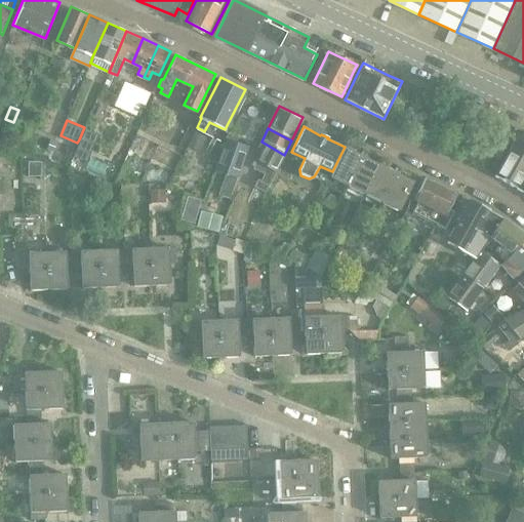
[(86,129),(80,145),(91,149),(97,134),(86,129)]
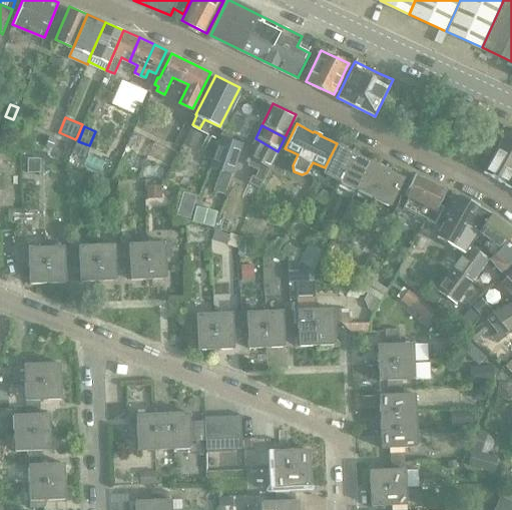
[(224,191),(241,142),(222,135),(212,163),(221,166),(214,188),(224,191)]
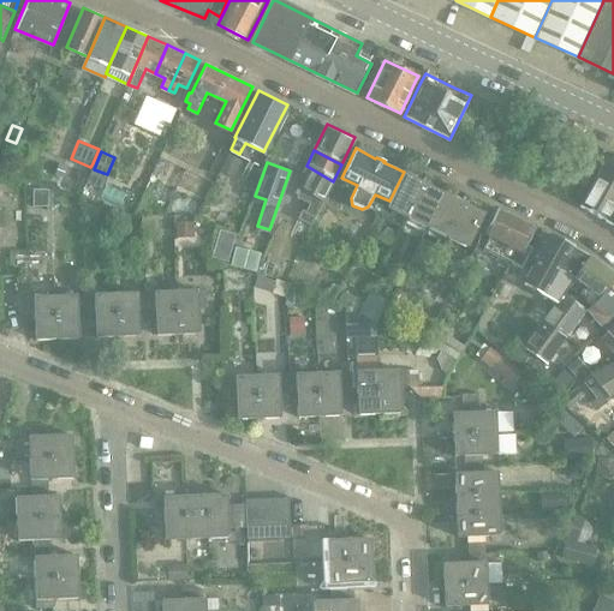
[(613,168),(604,163),(580,205),(613,223),(613,168)]
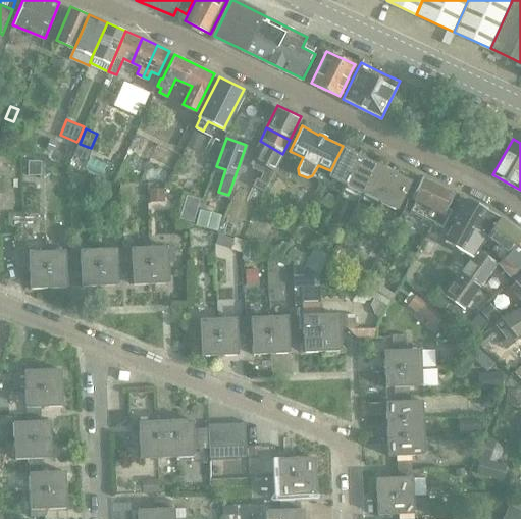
[(264,190),(282,154),(260,141),(258,145),(262,147),(253,166),(263,171),(260,178),(257,176),(253,184),(264,190)]
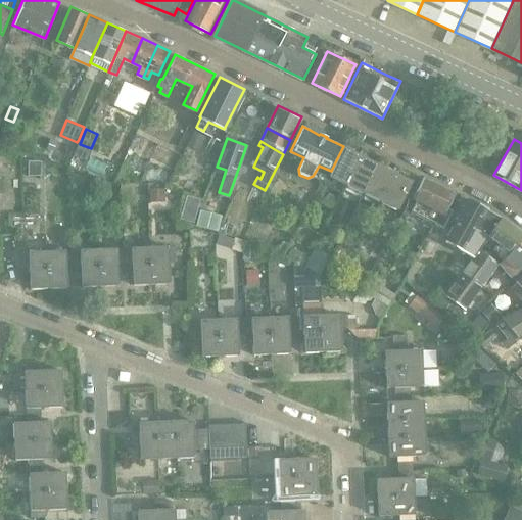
[(346,184),(362,154),(344,145),(343,146),(331,171),(325,183),(343,191),(346,184)]
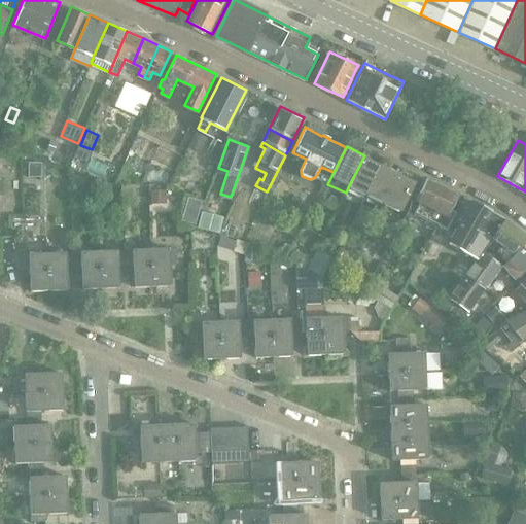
[(365,194),(381,164),(364,155),(349,185),(365,194)]
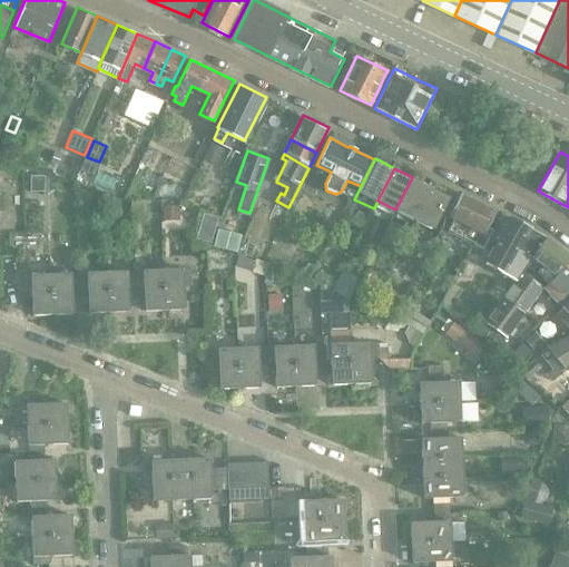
[(46,191),(46,174),(32,174),(31,189),(46,191)]
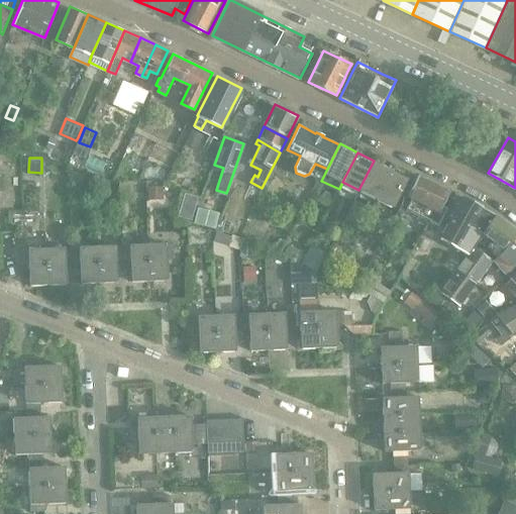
[(376,198),(391,169),(374,161),(358,190),(376,198)]
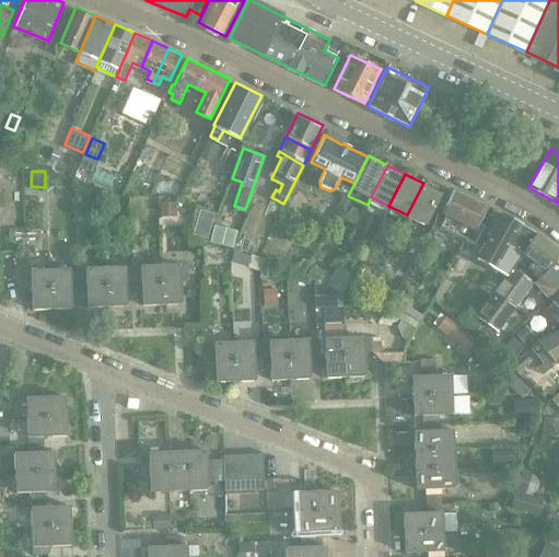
[(426,224),(442,193),(423,183),(407,215),(426,224)]
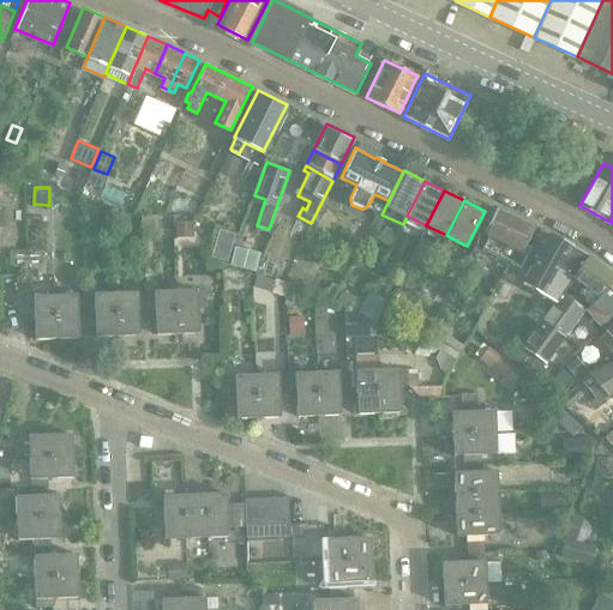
[(528,242),(535,225),(498,207),(485,231),(490,234),(482,247),(523,266),(534,245),(528,242)]
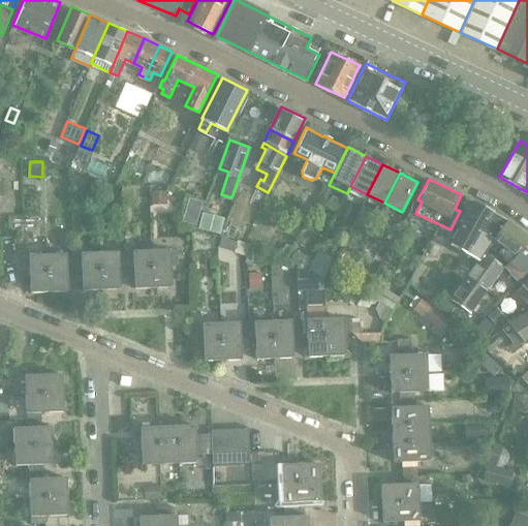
[(152,190),(152,204),(167,204),(166,189),(152,190)]
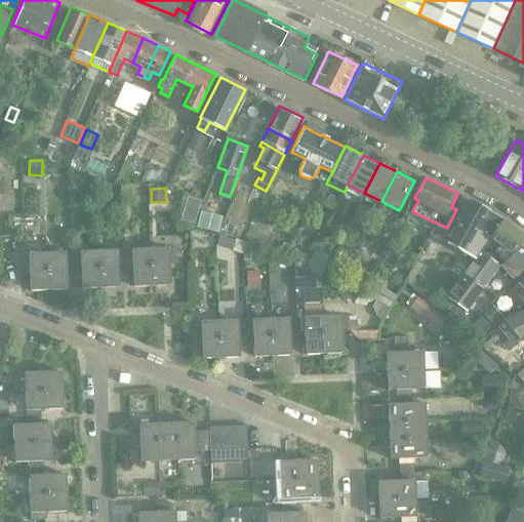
[(188,195),(182,218),(190,222),(195,223),(202,199),(188,195)]
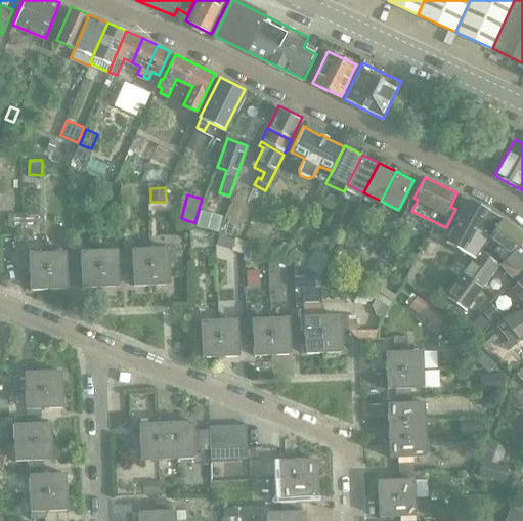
[(489,236),(503,217),(470,199),(446,241),(474,256),(475,257),(481,249),(489,236)]
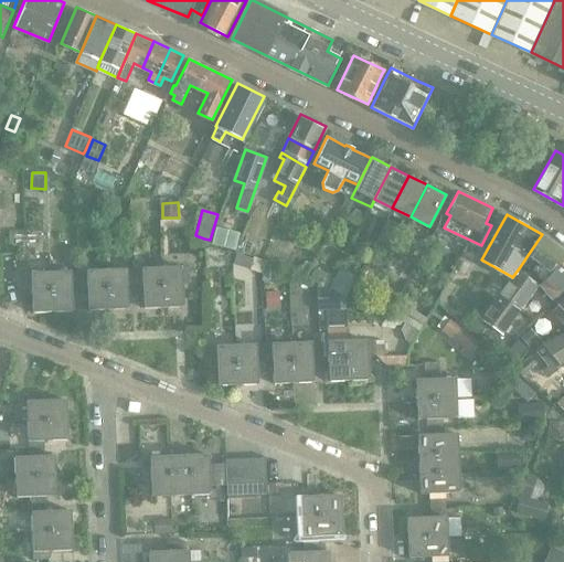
[(386,251),(398,224),(387,218),(373,244),(386,251)]
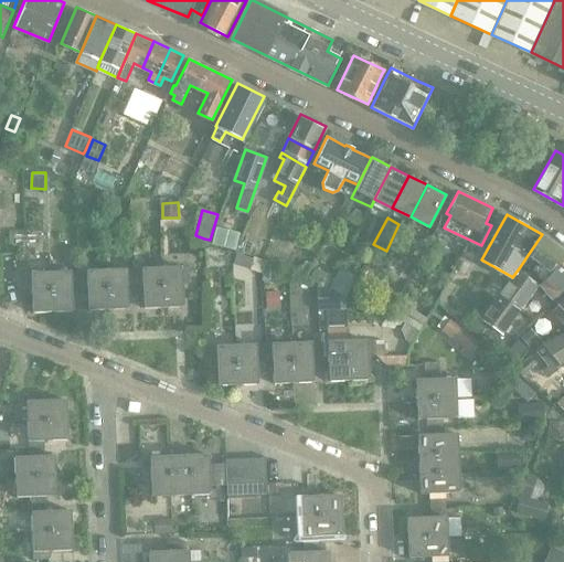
[(235,248),(241,232),(219,225),(213,242),(235,248)]
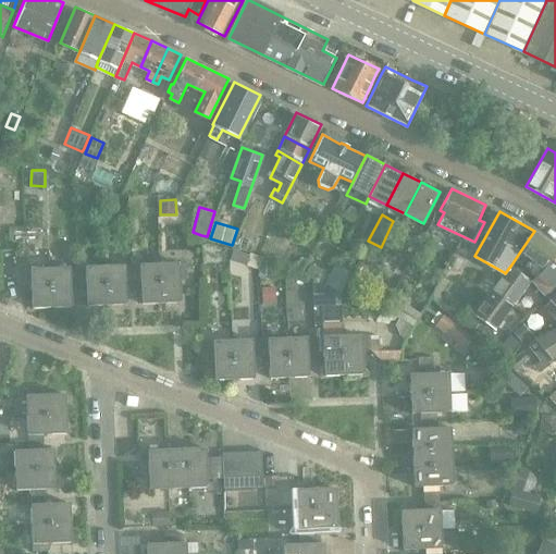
[(555,247),(551,242),(534,231),(520,251),(533,261),(529,268),(546,290),(555,280),(555,247)]
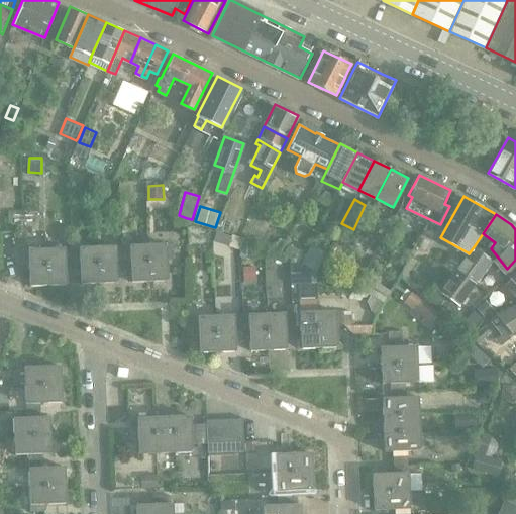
[(226,217),(223,231),(238,234),(241,220),(226,217)]
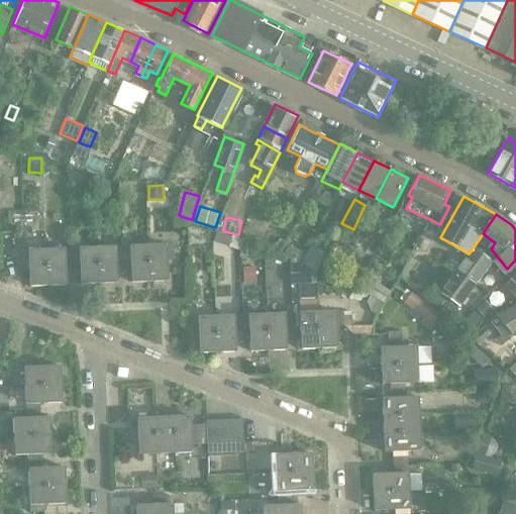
[(241,239),(231,236),(217,231),(214,239),(240,248),(241,245),(241,239)]
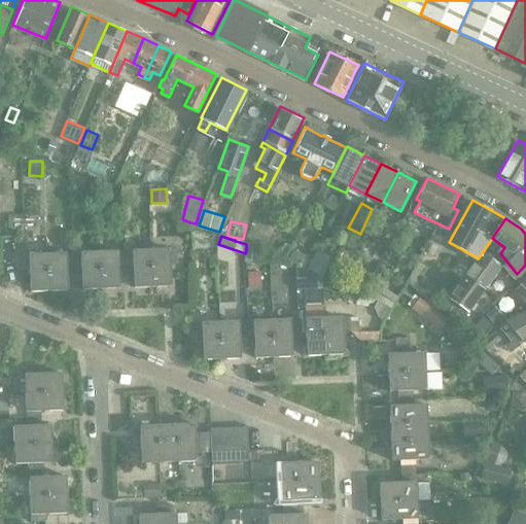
[(119,286),(118,264),(127,264),(126,241),(117,241),(117,249),(100,250),(102,287),(119,286)]
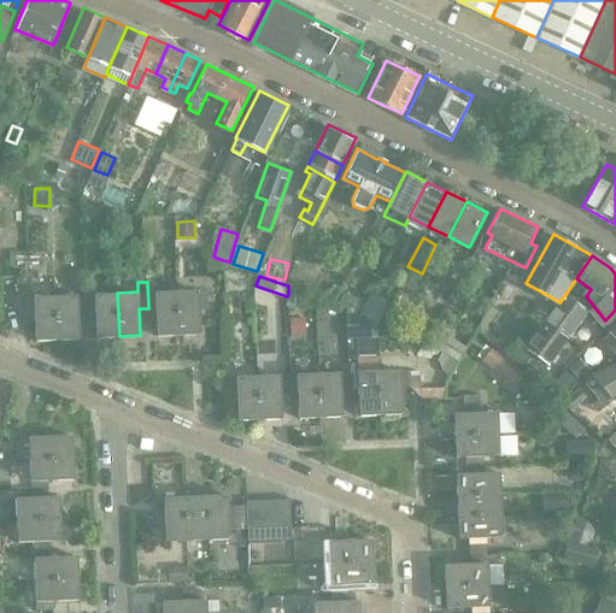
[(180,334),(179,290),(157,292),(157,282),(147,282),(148,308),(157,308),(158,334),(180,334)]
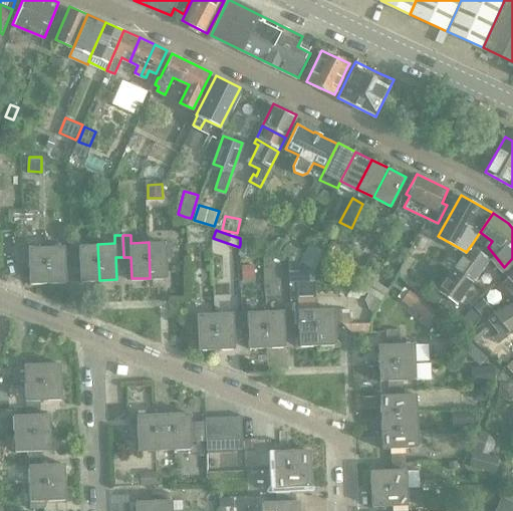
[(167,277),(167,255),(174,255),(173,241),(149,242),(150,278),(167,277)]
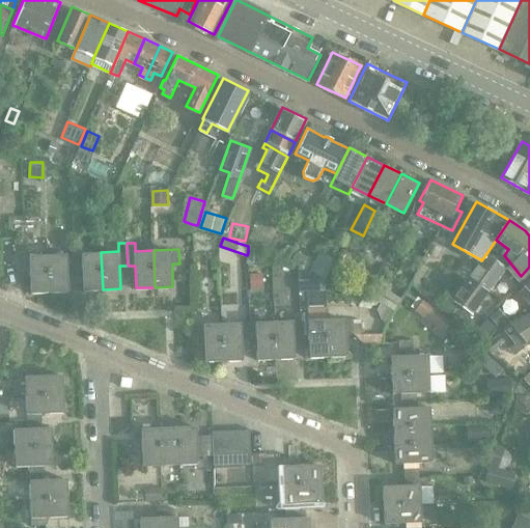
[(307,270),(311,262),(313,258),(298,250),(291,260),(307,270)]
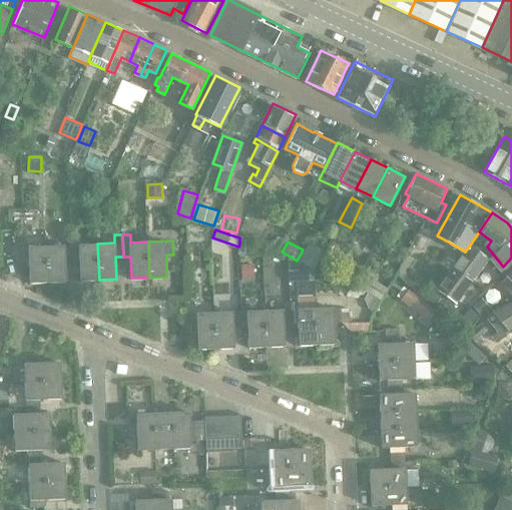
[(316,269),(325,249),(311,242),(301,262),(316,269)]
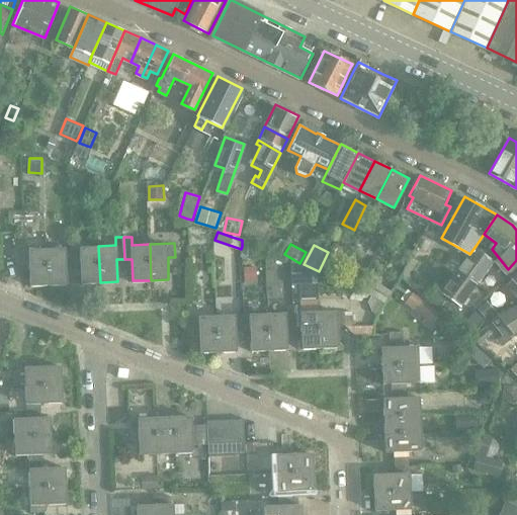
[(98,246),(73,247),(73,261),(80,261),(81,283),(100,282),(98,246)]
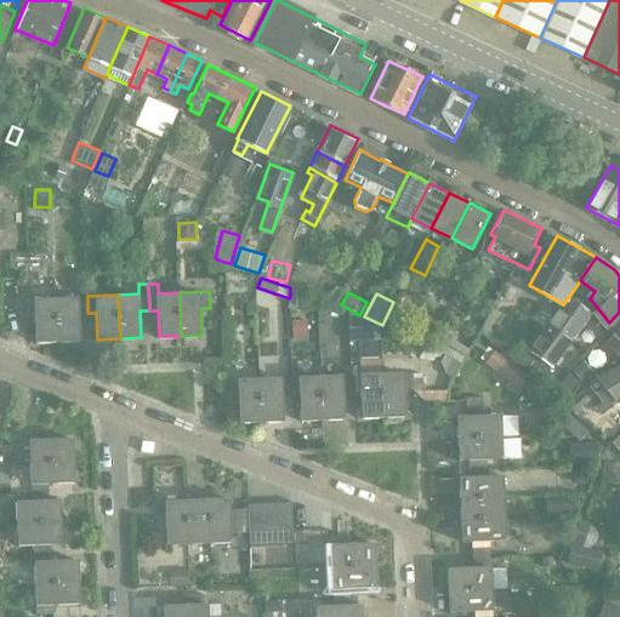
[(305,295),(290,295),(290,306),(305,306),(305,295)]
